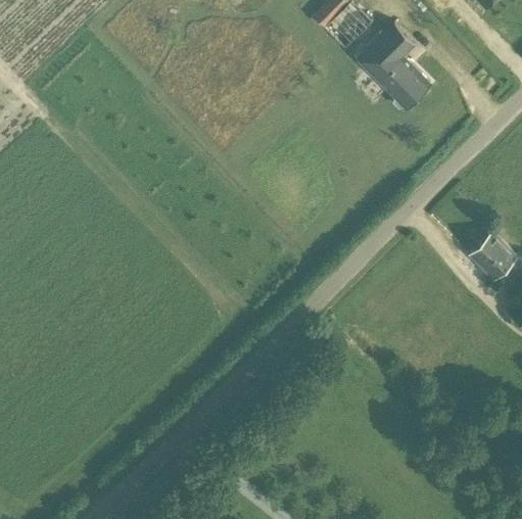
[(348,0),(331,0),(314,17),(345,49),(374,21),(352,0),(350,2),(348,0)]
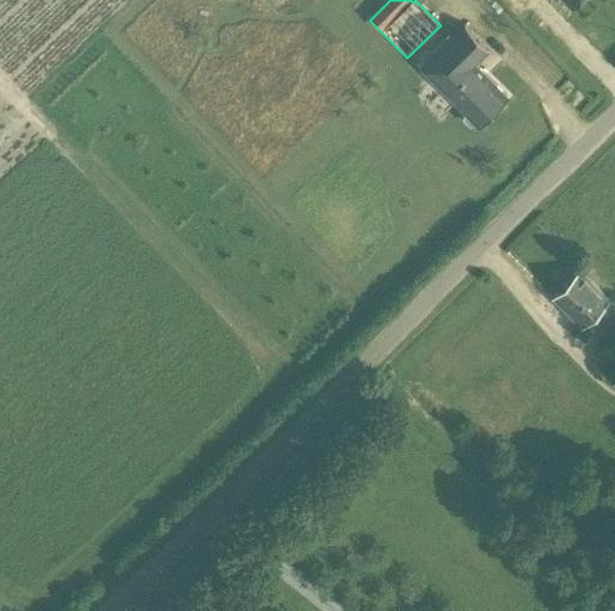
[(563,0),(574,10),(584,0),(563,0)]
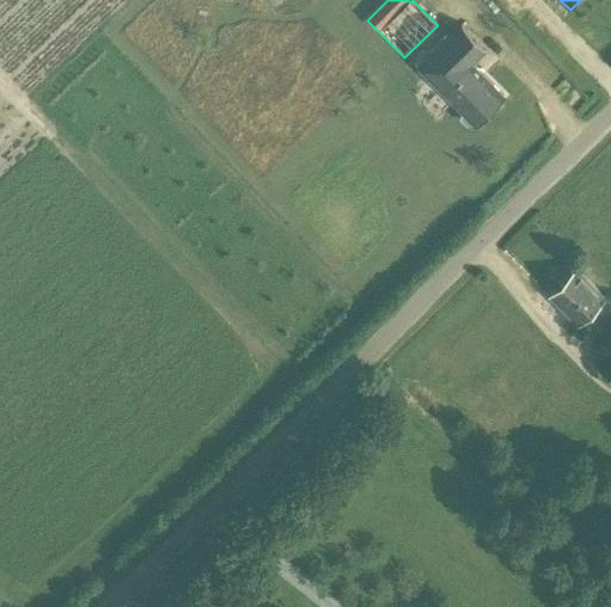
[(476,129),(505,99),(474,67),(488,51),(462,26),(417,72),(476,129)]
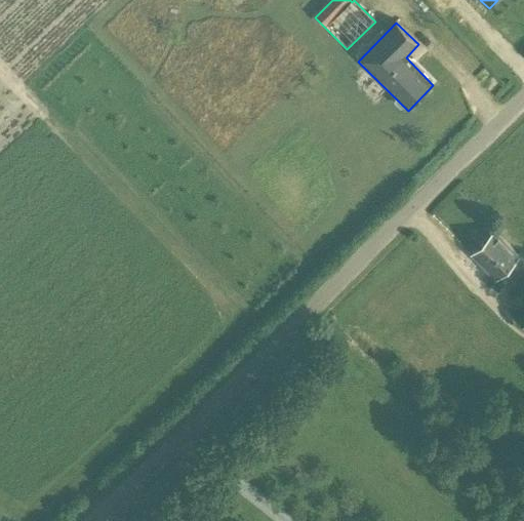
[(512,280),(519,273),(513,267),(521,258),(495,235),(473,258),(497,283),(506,274),(512,280)]
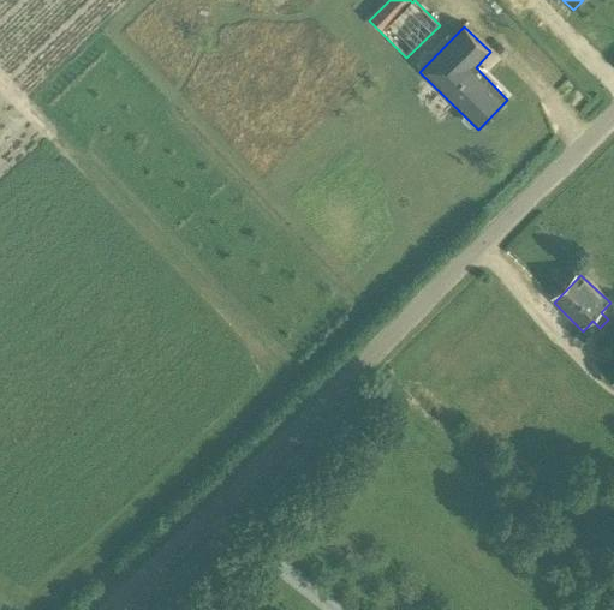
[(613,332),(598,347),(613,362),(613,332)]
